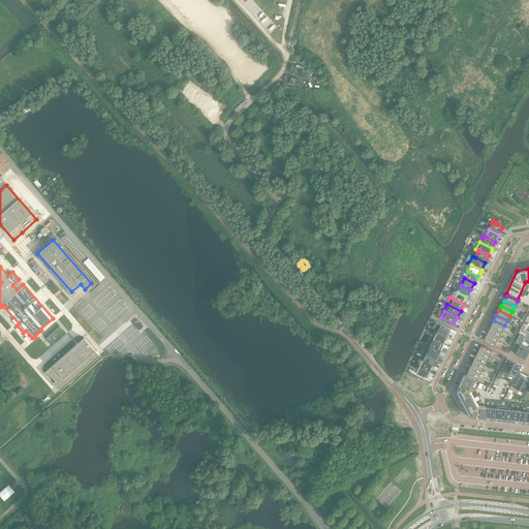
[(502,331),(504,325),(494,320),(492,325),(502,331)]
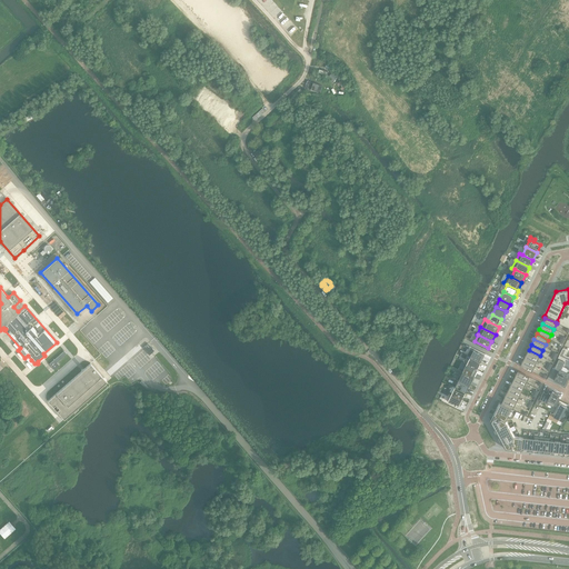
[(470,349),(467,356),(481,362),(485,356),(470,349)]
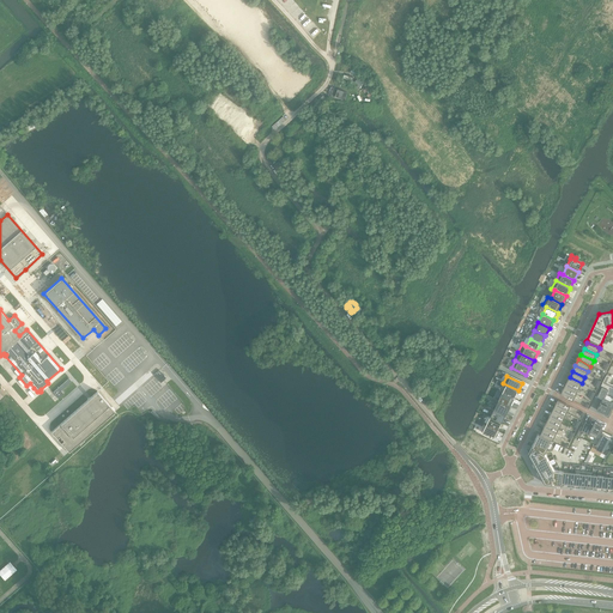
[(606,376),(602,383),(612,388),(612,383),(612,386),(607,382),(610,377),(606,376)]
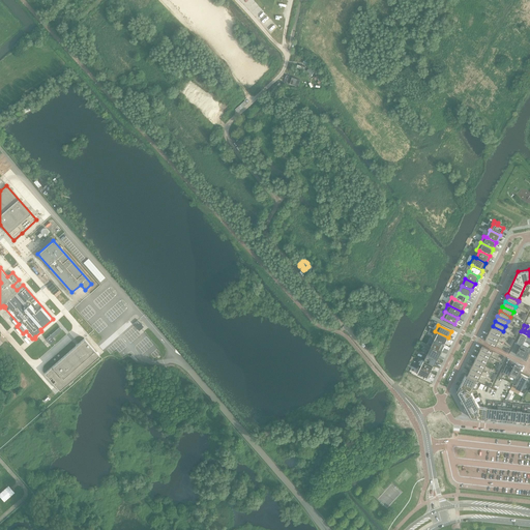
[(500,336),(503,331),(493,326),(490,331),(500,336)]
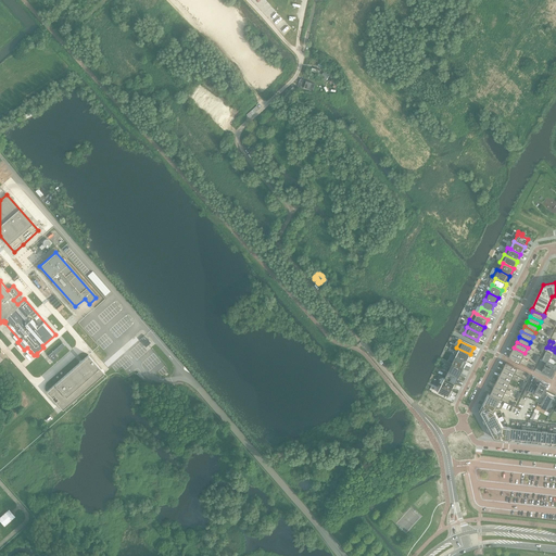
[(451,344),(450,348),(457,352),(456,356),(466,362),(470,354),(456,348),(451,344)]
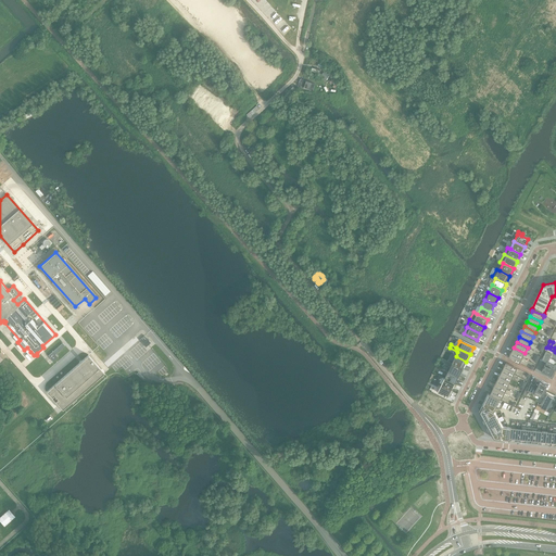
[(522,358),(525,353),(514,348),(512,352),(522,358)]
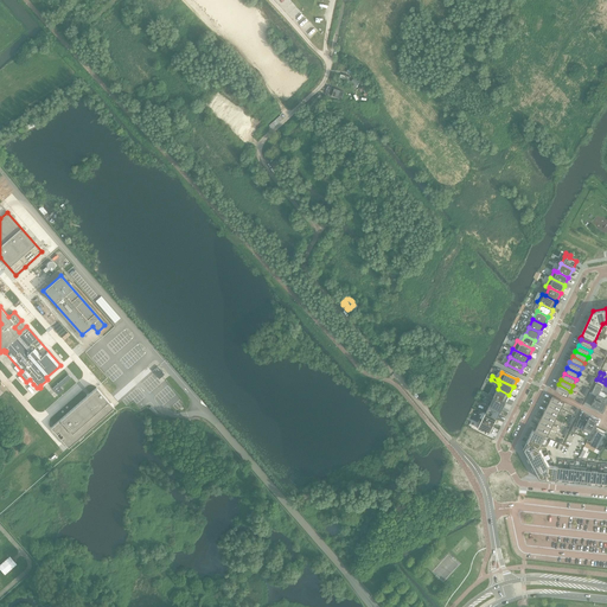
[(567,397),(570,391),(558,384),(555,391),(567,397)]
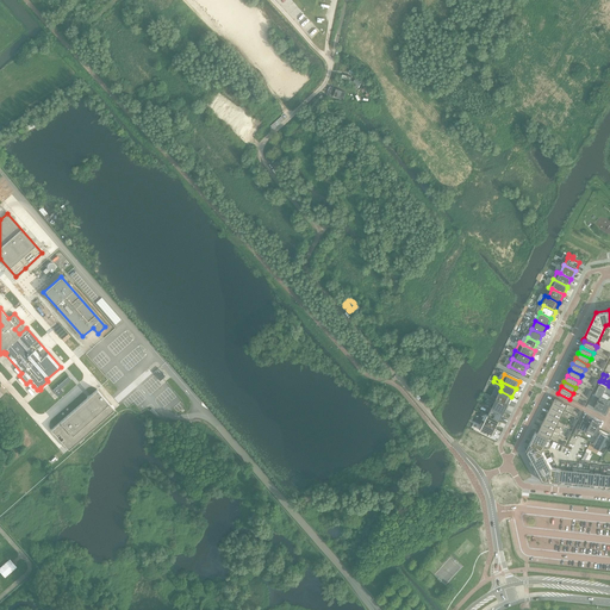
[(599,386),(595,396),(599,398),(595,409),(602,412),(602,414),(605,416),(608,411),(607,411),(609,405),(609,404),(609,399),(609,400),(602,397),(605,388),(599,386)]
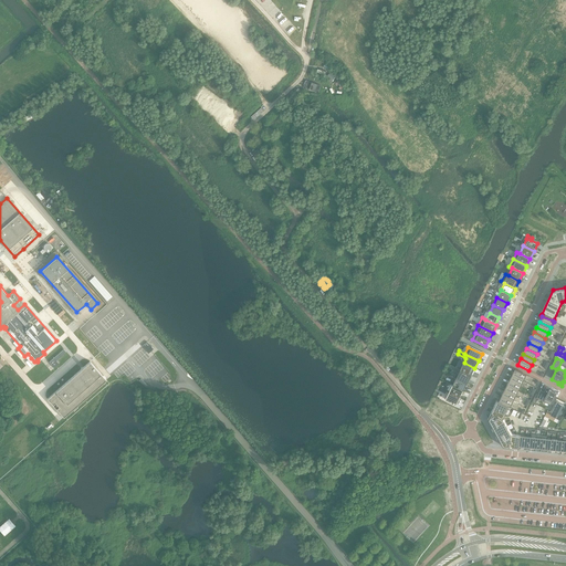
[(90,362),(48,399),(63,418),(106,380),(90,362)]
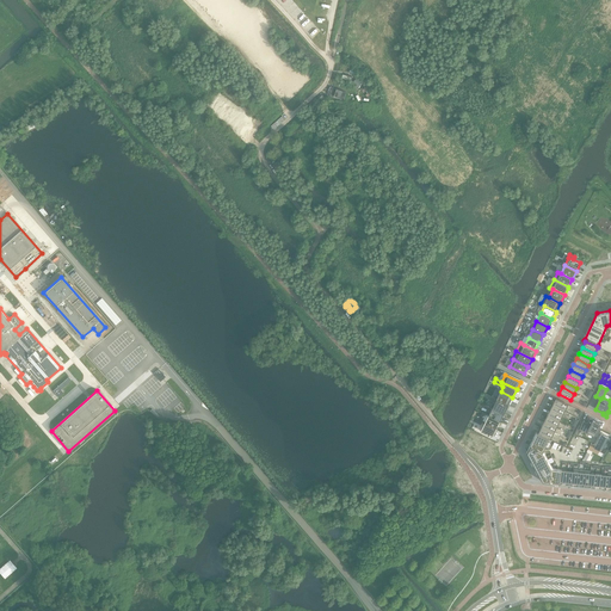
[(501,392),(497,400),(508,406),(512,397),(501,392)]
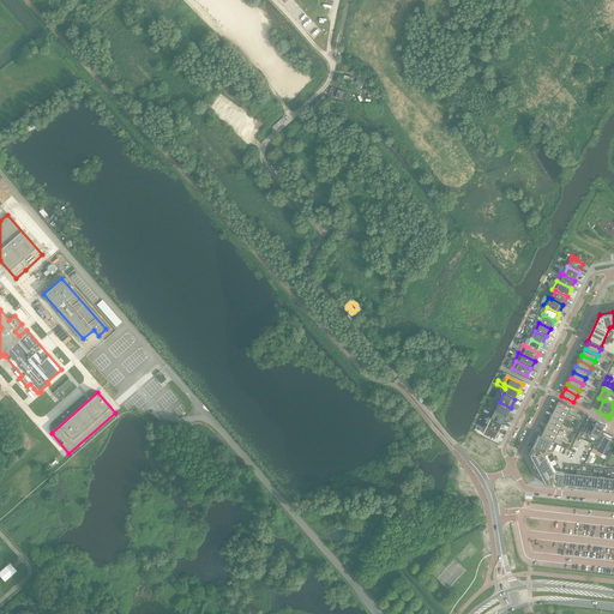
[(569,413),(571,407),(559,401),(555,407),(569,413)]
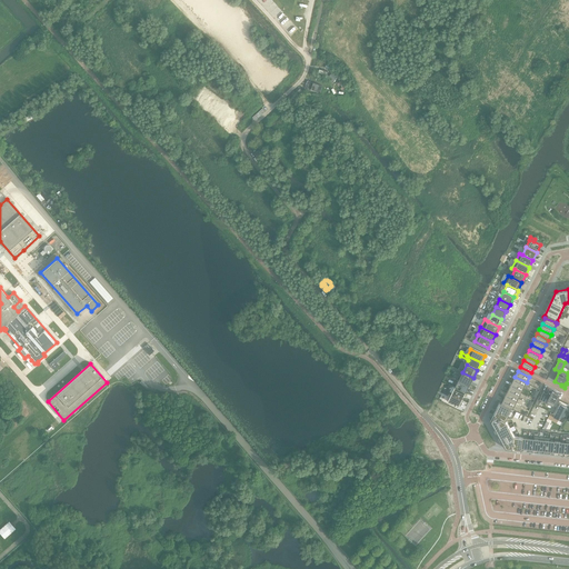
[(462,372),(459,379),(470,385),(473,378),(462,372)]
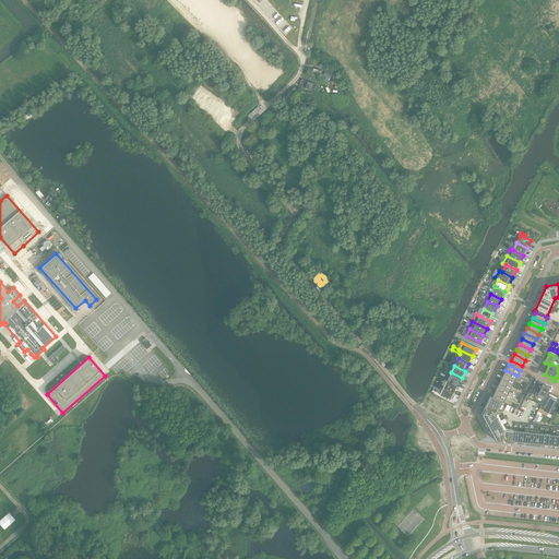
[(514,381),(518,376),(506,370),(503,376),(514,381)]
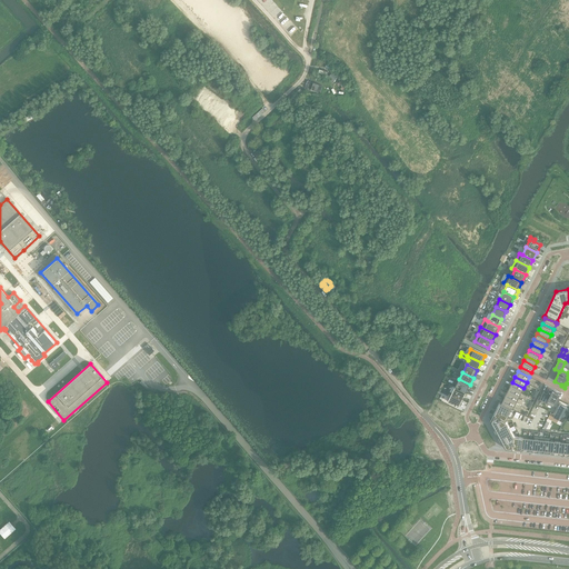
[(459,379),(455,387),(466,392),(470,385),(459,379)]
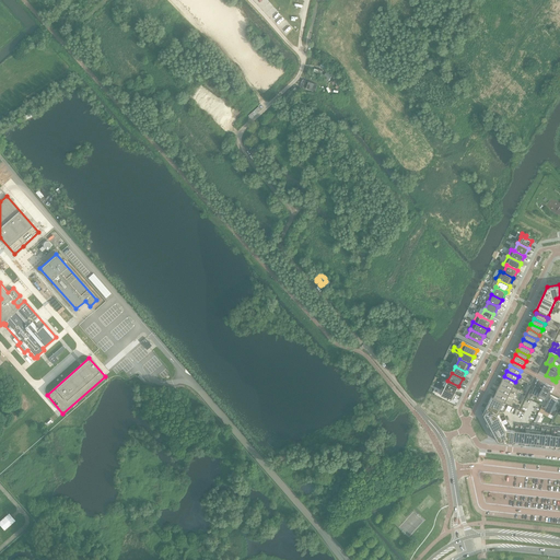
[(513,387),(515,382),(504,376),(501,382),(513,387)]
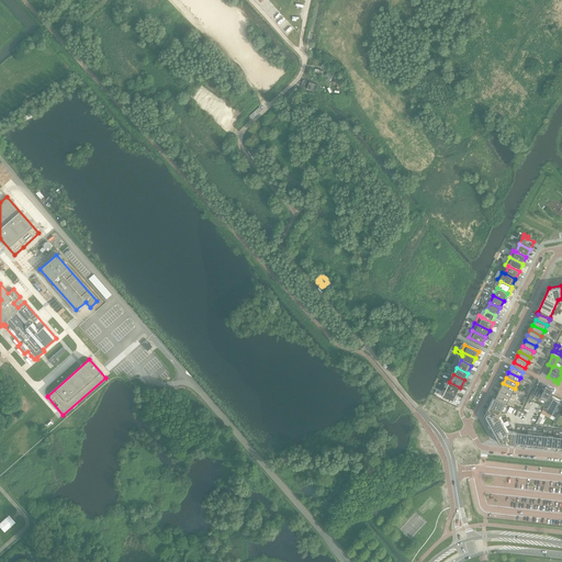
[(449,382),(446,390),(457,395),(460,388),(449,382)]
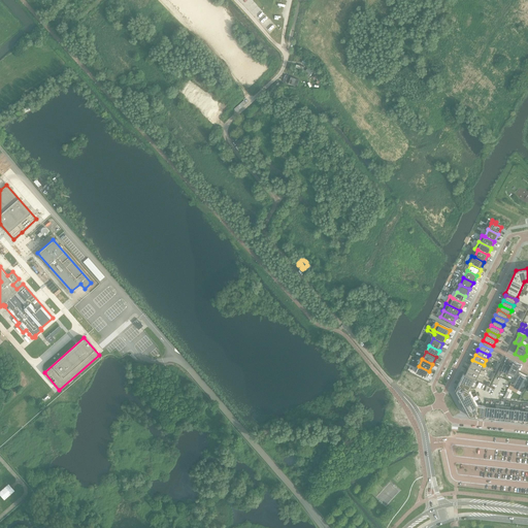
[(481,370),(484,365),(472,360),(470,364),(481,370)]
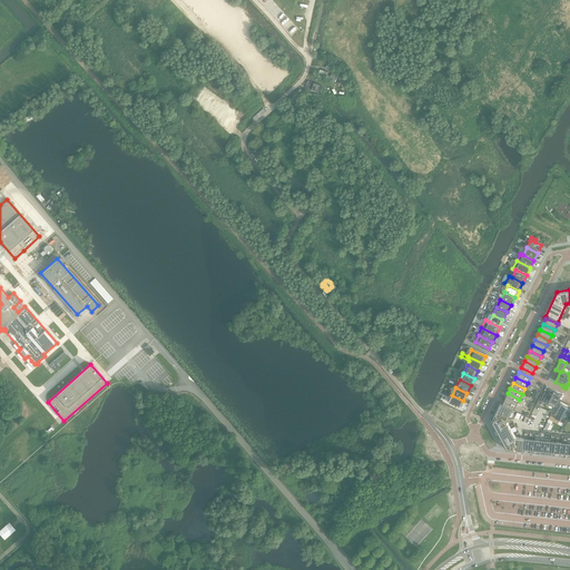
[(551,391),(550,391),(548,395),(544,394),(544,393),(540,401),(541,401),(556,408),(561,395),(553,392),(553,393),(551,391)]
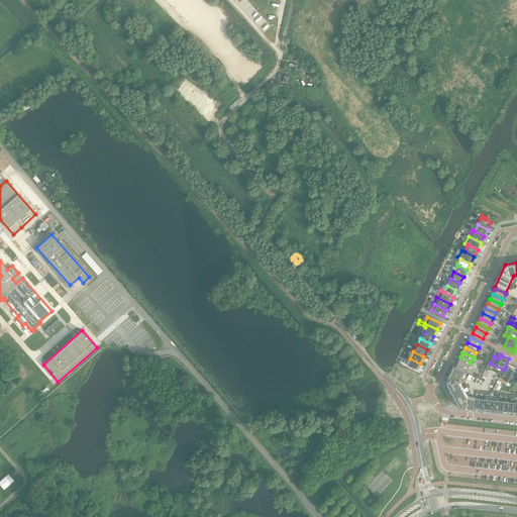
[(469,368),(471,363),(460,356),(458,362),(469,368)]
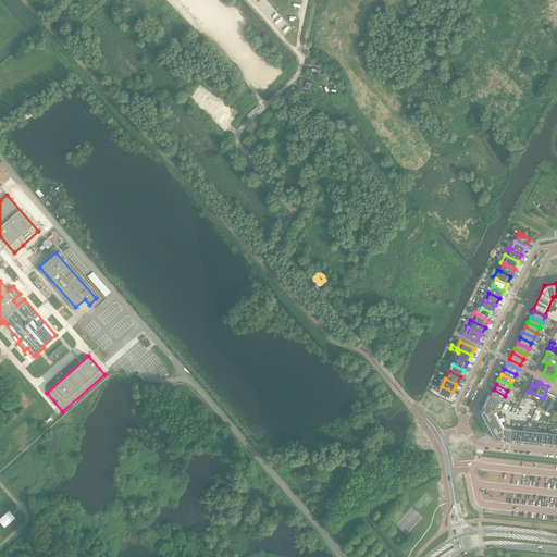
[(442,386),(438,393),(448,398),(449,398),(453,392),(442,386)]
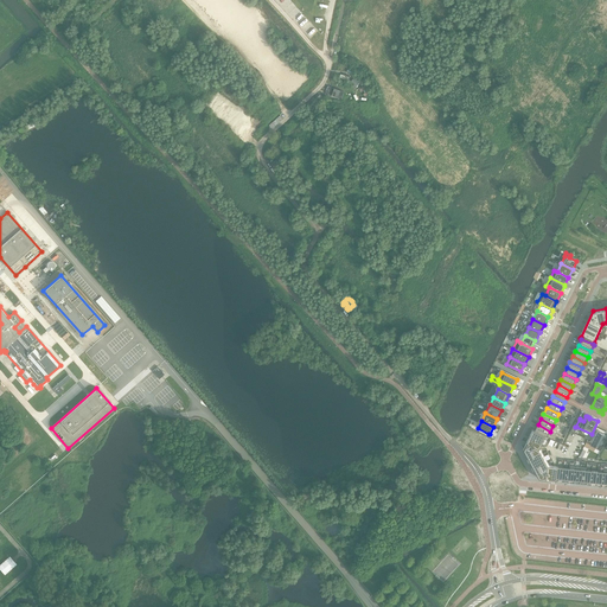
[(547,438),(550,432),(538,425),(535,430),(547,438)]
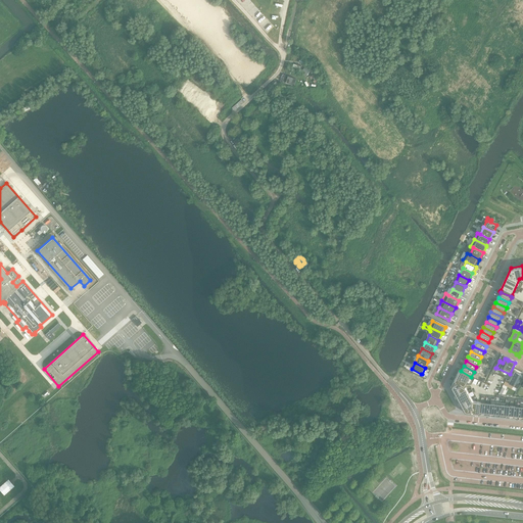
[(460,371),(450,387),(465,413),(477,414),(479,415),(479,413),(480,402),(478,401),(473,401),(471,399),(471,397),(465,387),(470,376),(461,371),(460,371)]
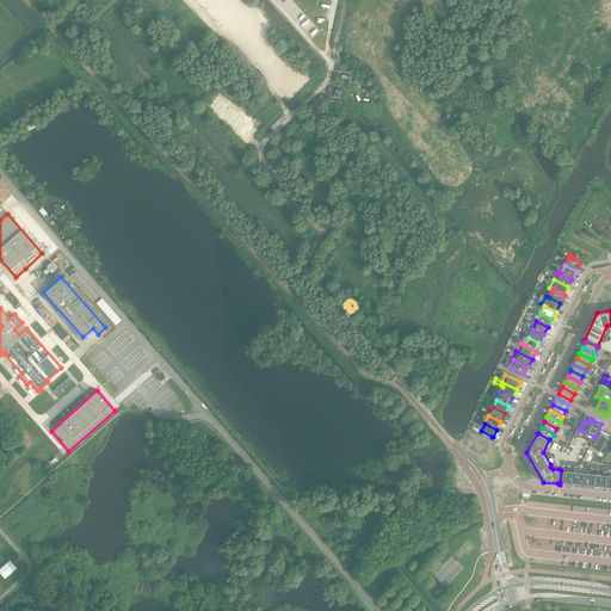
[(602,433),(594,449),(605,455),(609,446),(605,444),(609,437),(606,436),(603,433),(602,434),(602,433)]
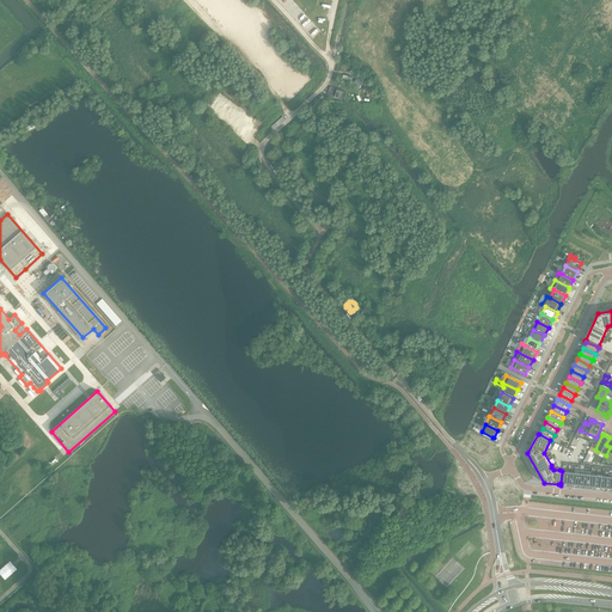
[(0,574),(5,580),(17,569),(10,561),(0,569),(0,574)]
